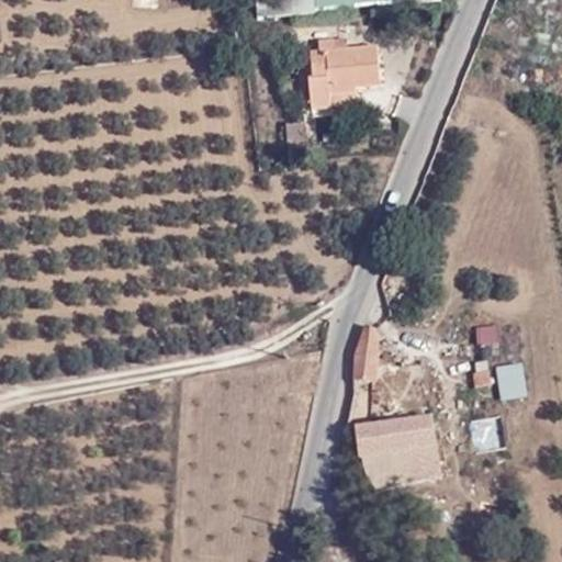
[(442,0),(258,0),(259,12),(442,0)]
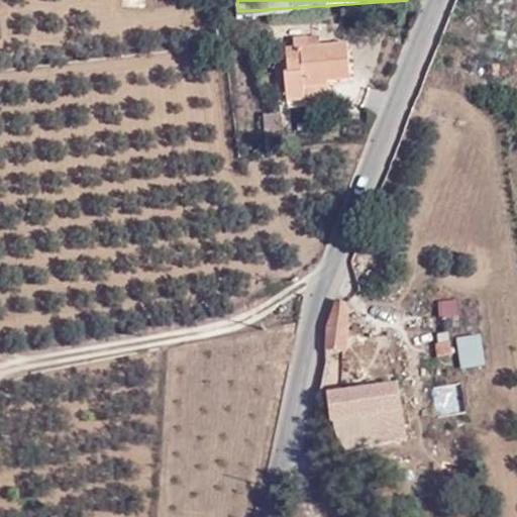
[(276,115),(318,111),(317,87),(341,85),(338,52),(310,55),(309,44),(280,46),(281,60),(272,60),(276,115)]
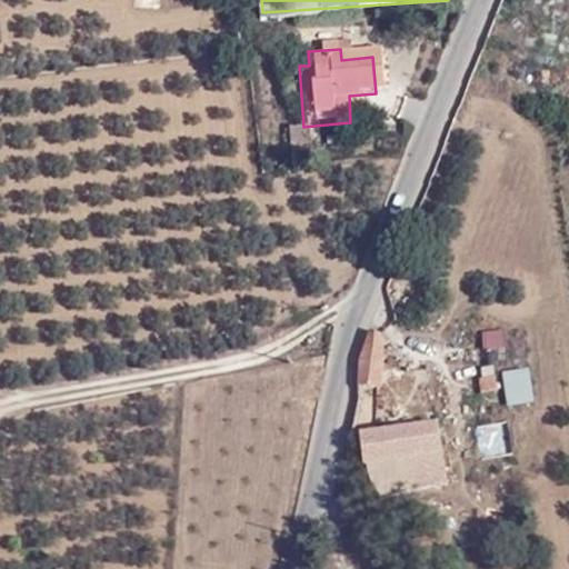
[(506,329),(482,329),(483,349),(507,348),(506,329)]
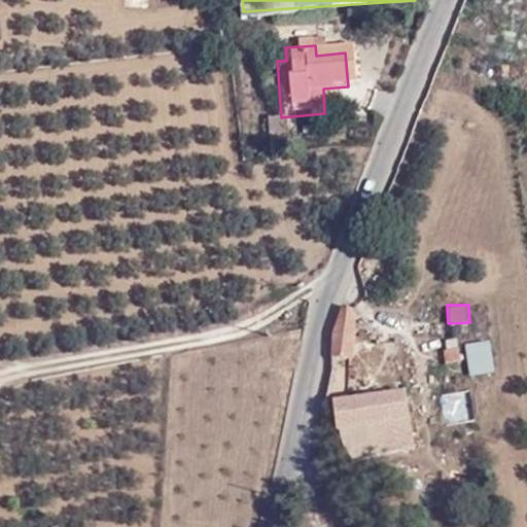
[(347,317),(345,317),(346,315),(337,313),(337,314),(324,338),(325,361),(324,365),(347,366),(347,317)]
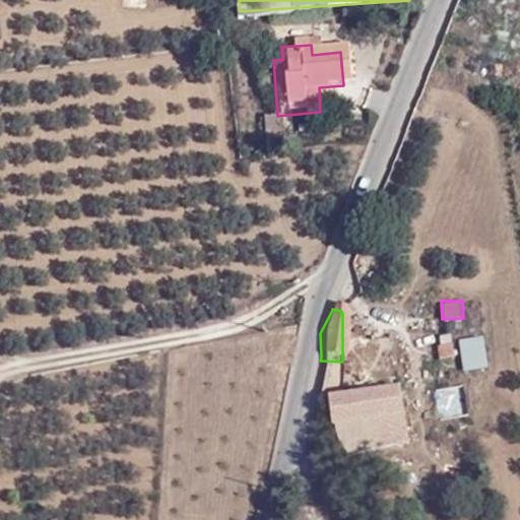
[(463,369),(490,365),(484,332),(459,336),(463,369)]
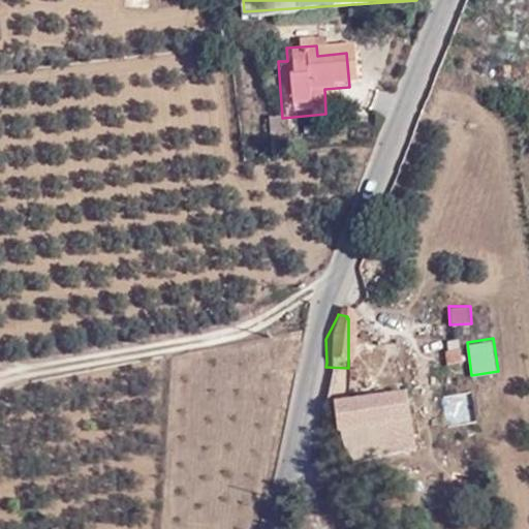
[(447,364),(464,362),(462,343),(445,344),(447,364)]
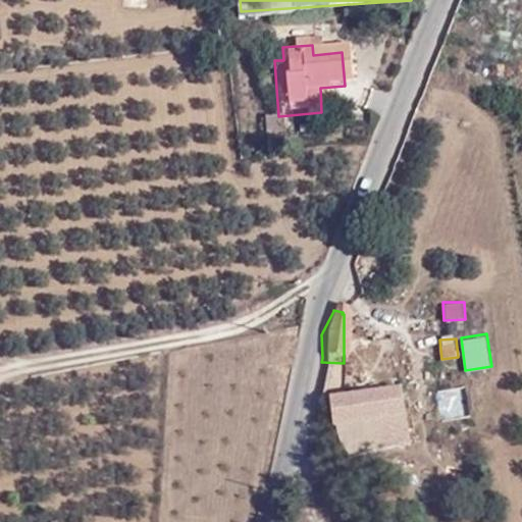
[(317,406),(327,472),(396,461),(385,393),(317,406)]
